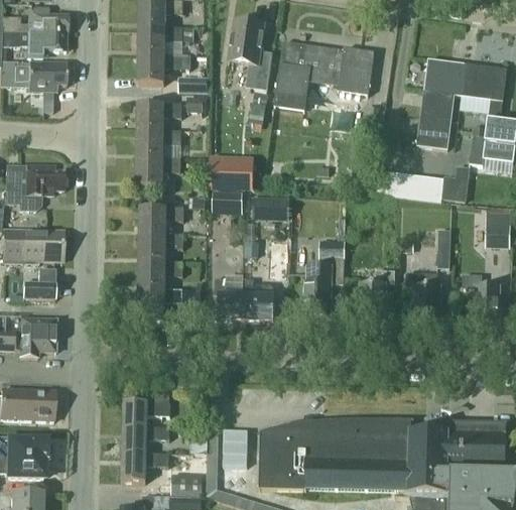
[(140,0),(140,26),(165,27),(165,25),(165,12),(183,12),(183,0),(140,0)]
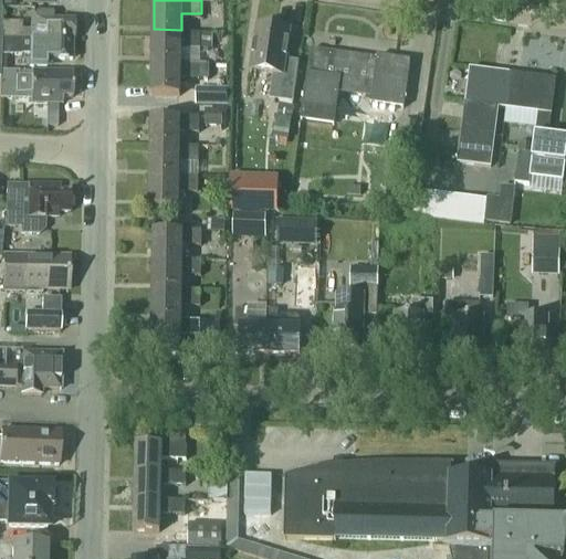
[(2,17),(2,29),(1,33),(79,34),(79,16),(52,14),(52,7),(30,7),(30,24),(21,24),(21,17),(2,17)]
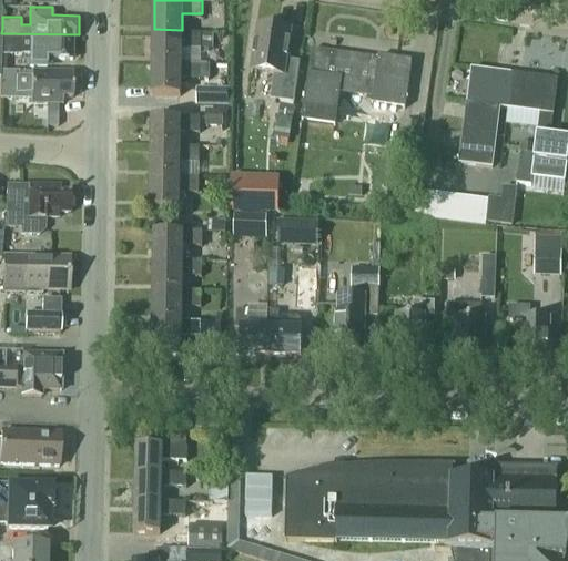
[(294,98),(300,57),(288,55),(290,44),(288,44),(291,26),(256,21),(251,65),(274,69),(271,94),(294,98)]
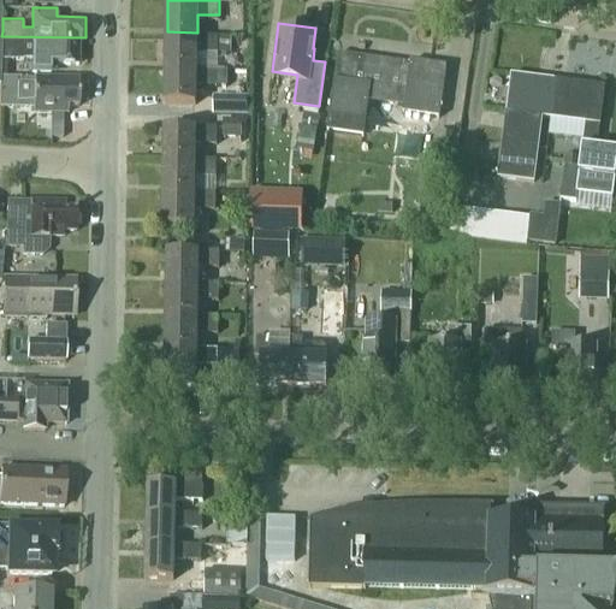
[(167,31),(167,64),(196,65),(196,63),(197,47),(218,47),(219,30),(197,30),(197,33),(167,31)]
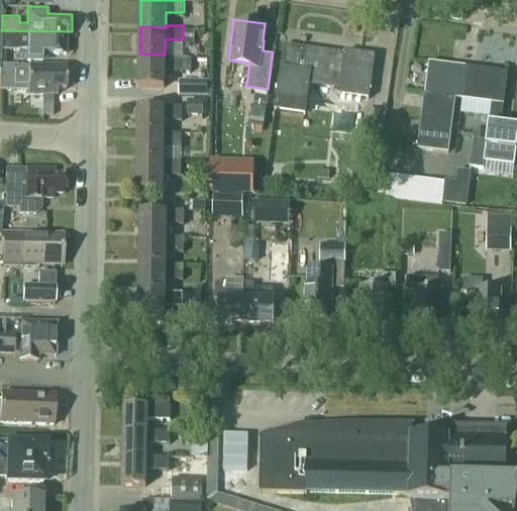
[(184,25),(183,39),(194,40),(194,25),(184,25)]
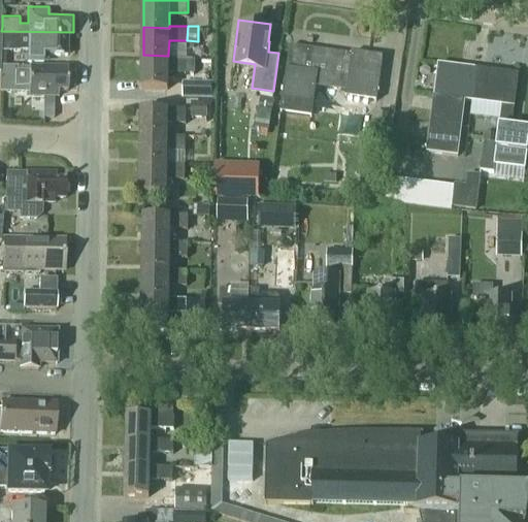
[(73,32),(1,31),(1,32),(1,46),(19,46),(20,40),(28,40),(28,57),(47,58),(48,51),(72,52),(72,32),(73,32)]
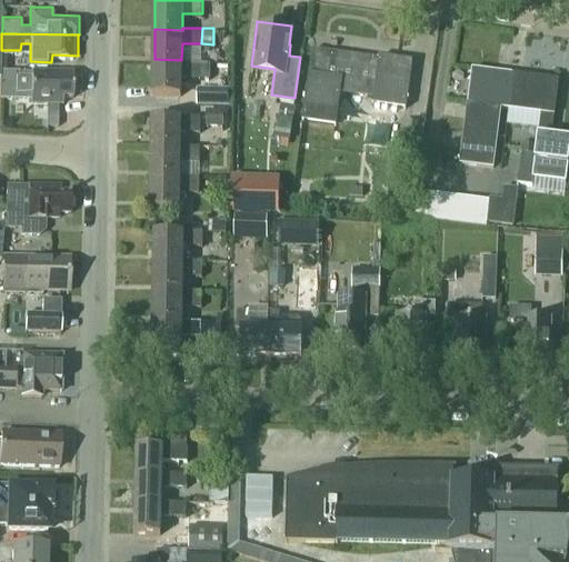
[(406,103),(412,56),(379,50),(378,53),(312,43),(302,116),(336,120),(341,88),(372,92),(371,99),(406,103)]
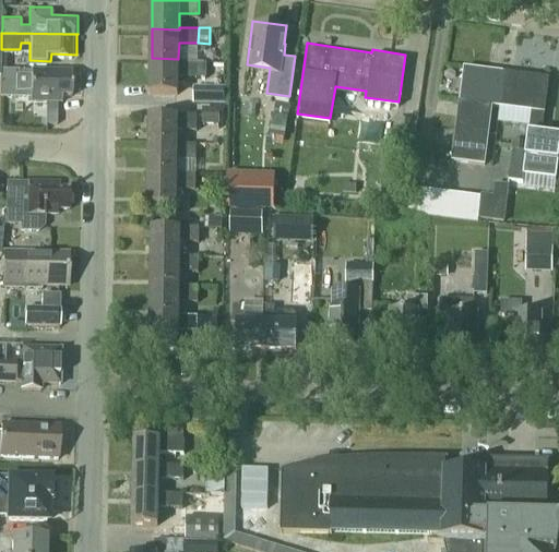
[(198,57),(178,57),(178,59),(152,58),(151,88),(178,88),(178,72),(198,73),(198,57)]
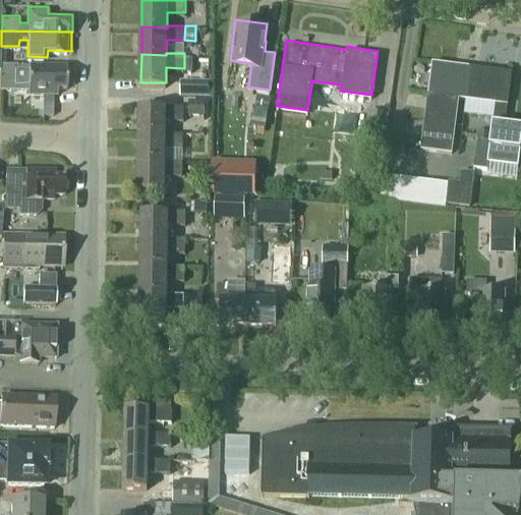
[(518,162),(520,134),(520,122),(505,120),(511,68),(432,58),(421,145),(451,149),(459,94),(496,99),(490,137),(477,136),(473,164),(486,165),(487,158),(518,162)]
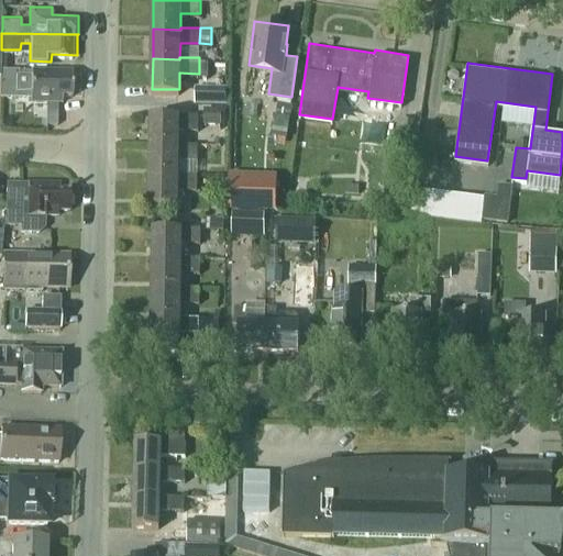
[(19,65),(0,65),(0,92),(31,93),(31,98),(62,98),(62,93),(70,93),(72,69),(31,68),(31,70),(18,70),(19,65)]
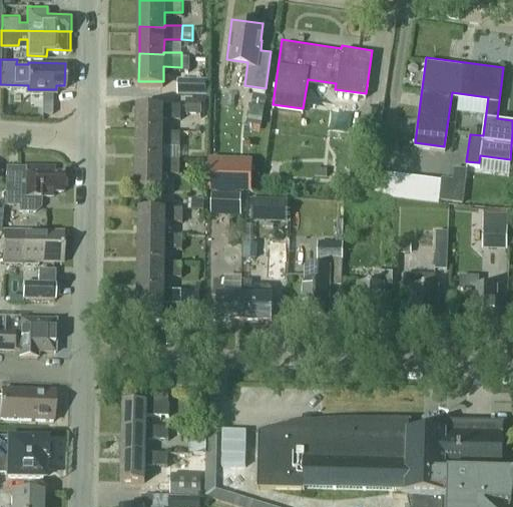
[(185,109),(200,109),(201,94),(185,94),(185,109)]
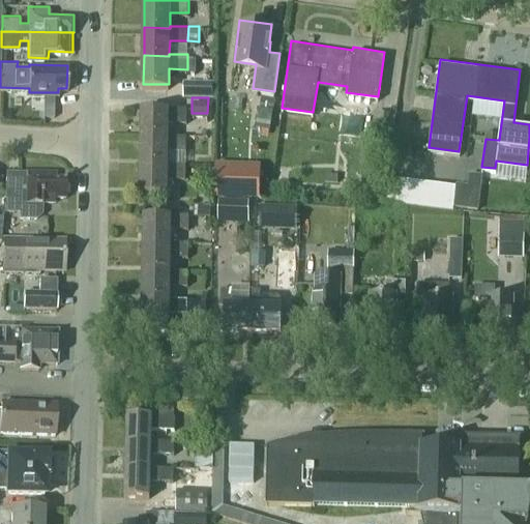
[(144,105),(143,134),(168,134),(168,133),(168,119),(186,119),(186,105),(170,104),(170,106),(144,105)]
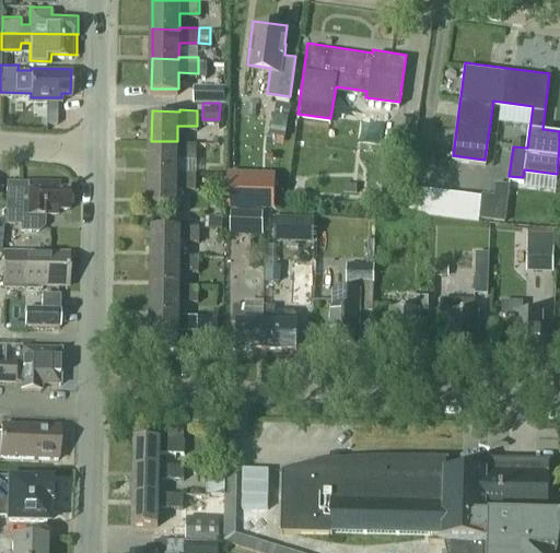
[(287,115),(272,113),(269,131),(283,133),(287,115)]
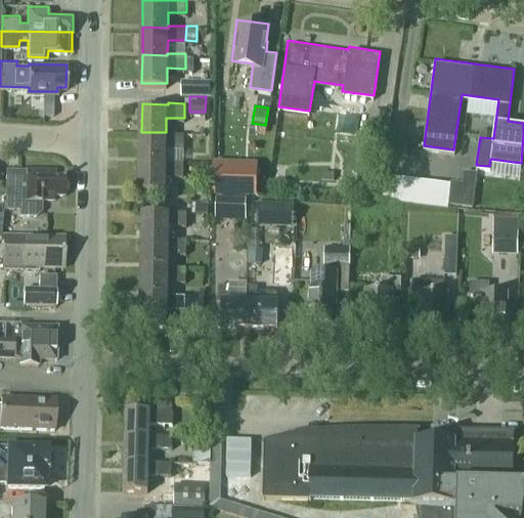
[(184,131),(166,131),(166,132),(141,132),(141,160),(165,161),(165,159),(166,145),(184,145),(184,131)]
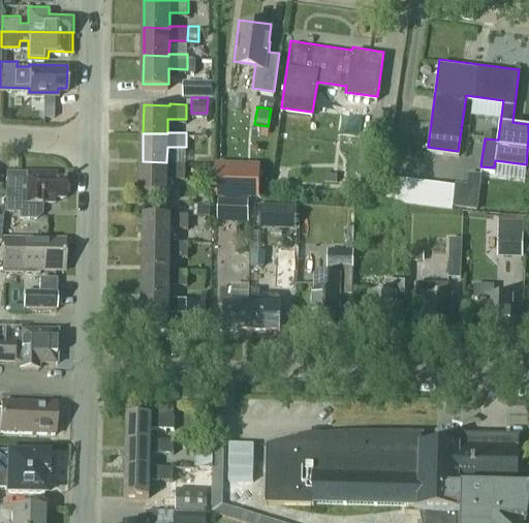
[(372,142),(361,141),(359,158),(370,159),(372,142)]
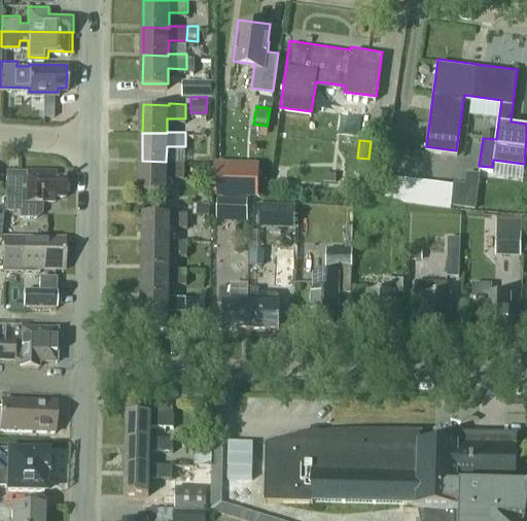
[(166,162),(142,161),(141,189),(166,189),(166,174),(184,174),(184,160),(166,160),(166,162)]
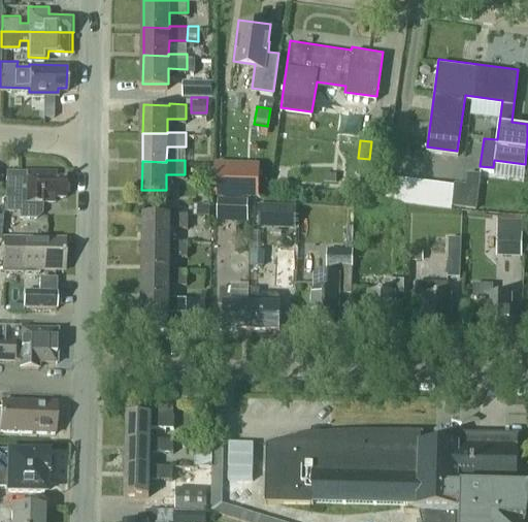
[(220,164),(219,191),(256,191),(256,164),(220,164)]
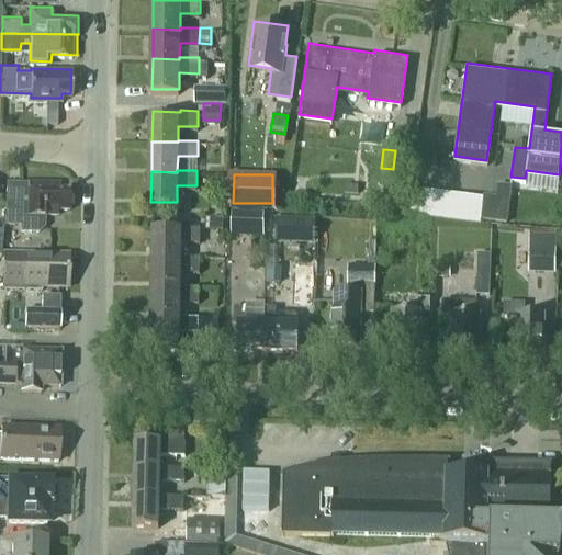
[(58,206),(69,207),(69,184),(59,184),(59,180),(27,179),(6,179),(4,222),(21,222),(21,228),(38,228),(44,224),(44,213),(45,213),(45,212),(58,212),(58,206)]
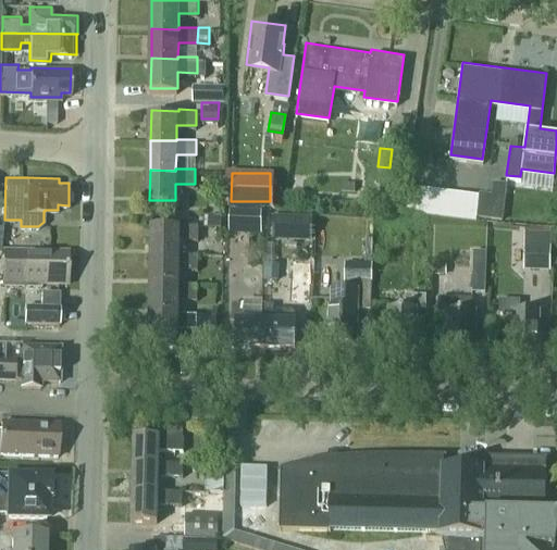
[(493,177),(489,214),(503,216),(507,179),(493,177)]
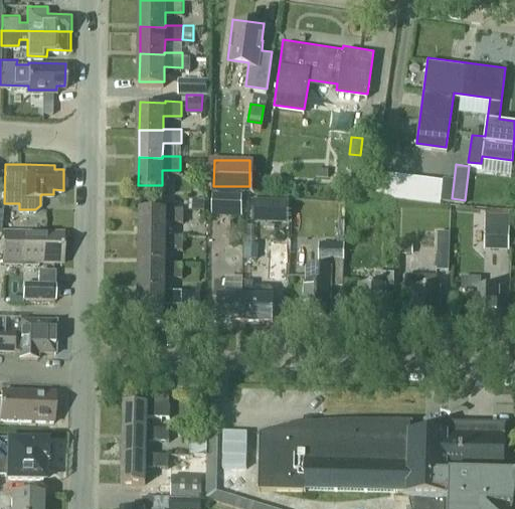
[(382,165),(378,189),(445,199),(449,175),(382,165)]
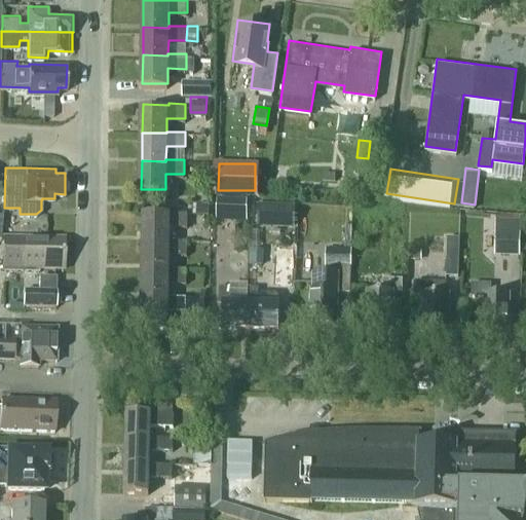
[(217,193),(216,216),(248,217),(248,193),(217,193)]
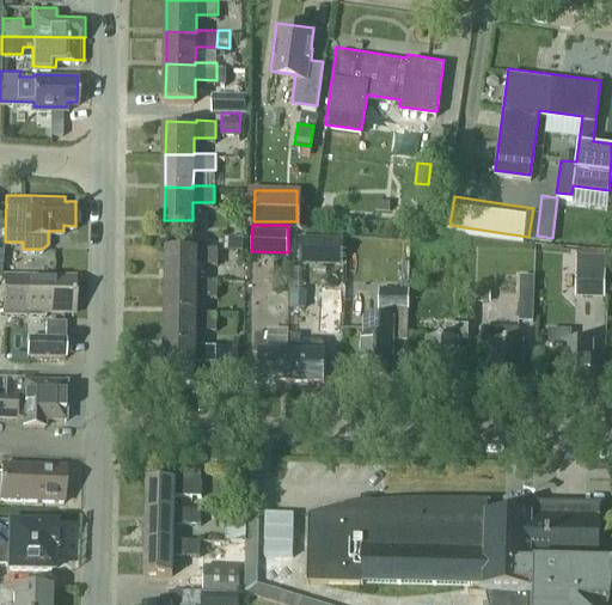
[(228,232),(228,245),(243,245),(243,232),(228,232)]
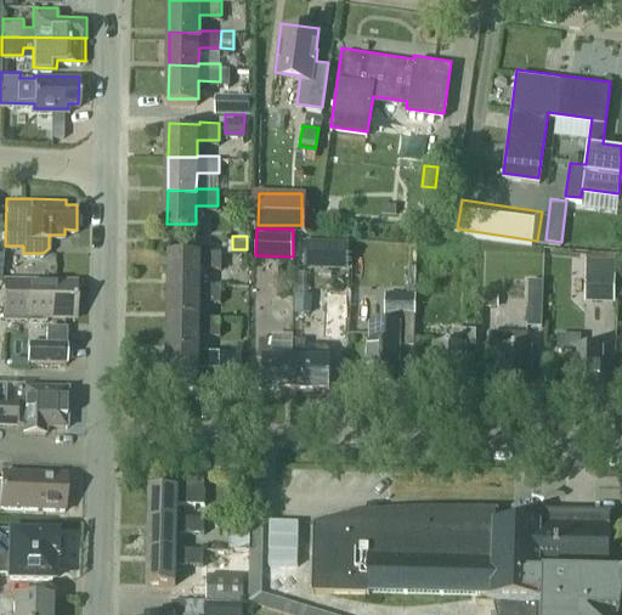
[(170,248),(170,282),(201,282),(201,281),(201,265),(221,265),(222,247),(202,247),(202,249),(170,248)]
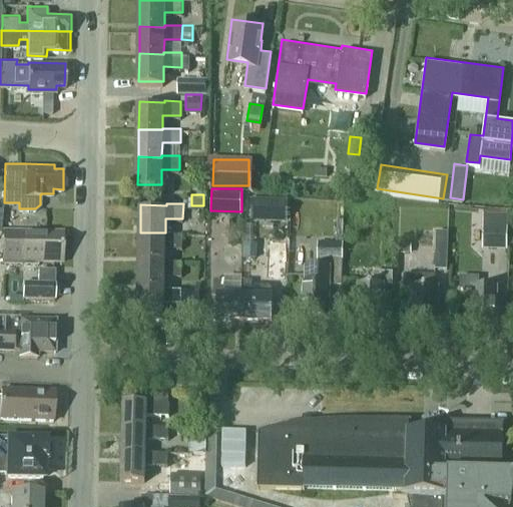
[(343,237),(343,214),(336,214),(336,237),(318,237),(317,256),(327,256),(343,256),(344,237),(343,237)]
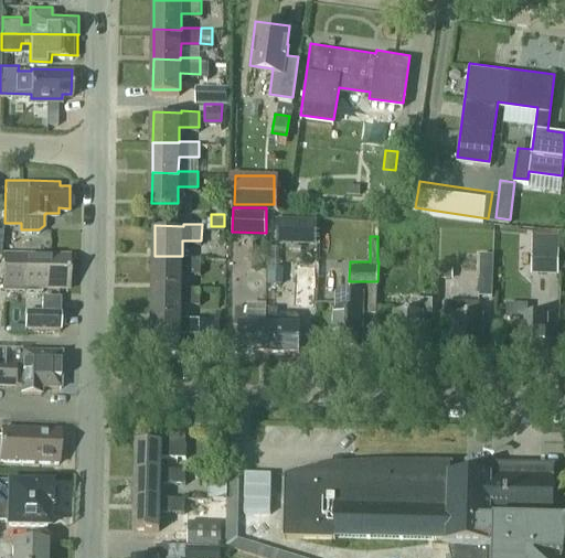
[(531,269),(557,270),(558,244),(532,243),(531,269)]
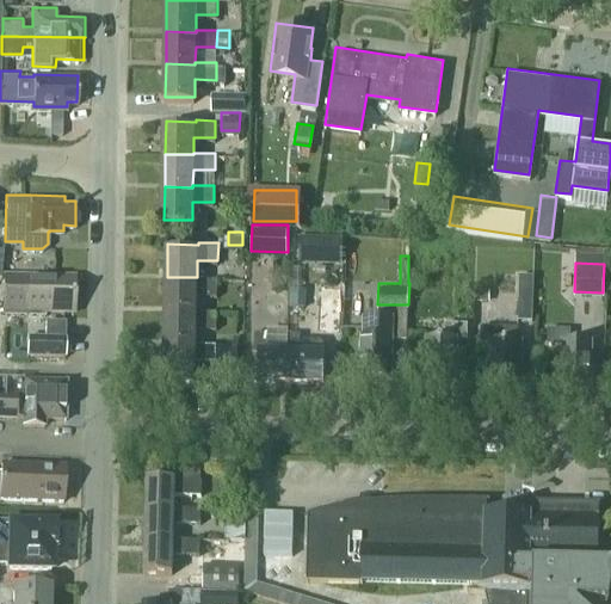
[(532,316),(534,271),(519,270),(518,315),(532,316)]
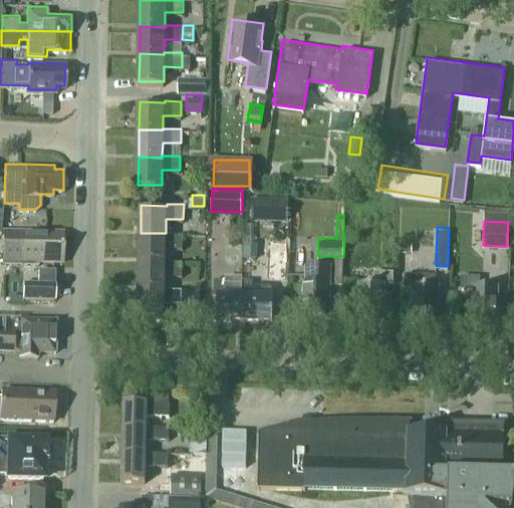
[(61,259),(62,229),(21,228),(20,229),(10,229),(9,258),(20,258),(20,259),(21,259),(21,262),(38,262),(38,259),(61,259)]
